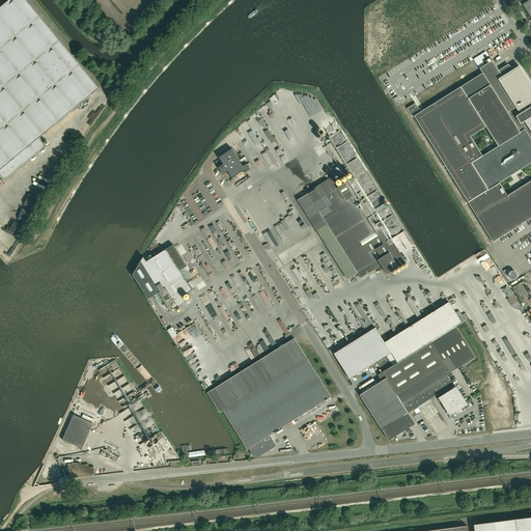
[(0,173),(5,179),(46,146),(38,139),(99,89),(25,0),(8,0),(0,7),(0,173)]
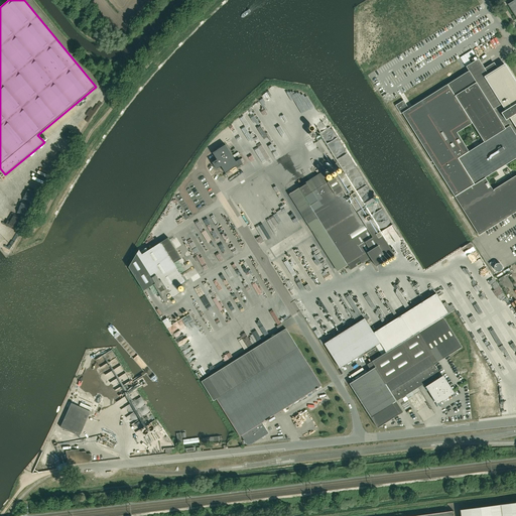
[(515,83),(505,65),(489,76),(488,74),(481,62),(479,58),(466,67),(469,70),(469,71),(465,74),(409,108),(404,100),(396,105),(401,113),(403,112),(480,235),(515,213),(515,83)]
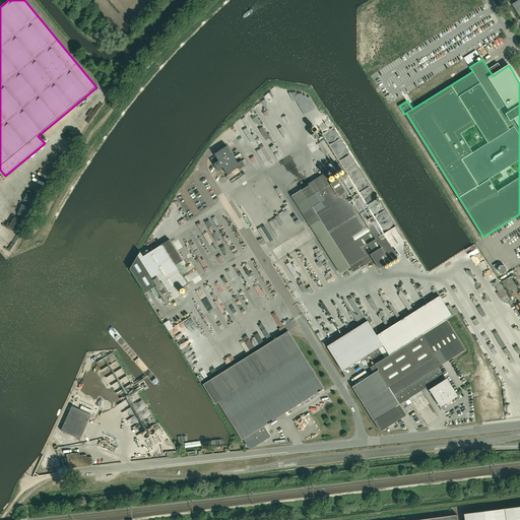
[(242,160),(238,163),(228,146),(214,154),(218,160),(214,164),(218,170),(222,168),(228,175),(238,169),(239,170),(245,166),(242,160)]
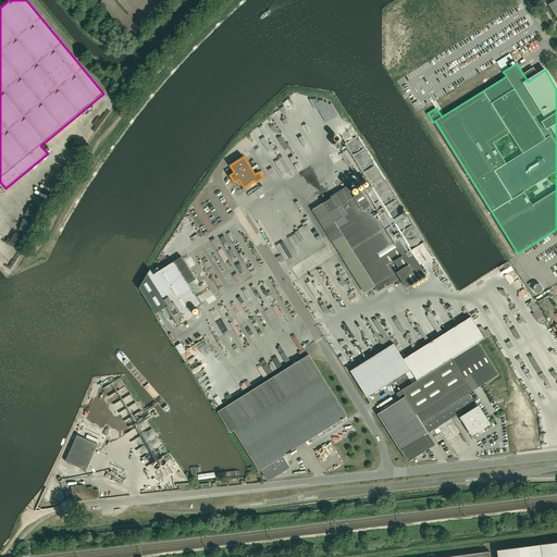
[(391,284),(400,279),(406,287),(425,275),(370,187),(337,207),(331,196),(322,201),(379,292),(385,287),(384,285),(390,282),(391,284)]
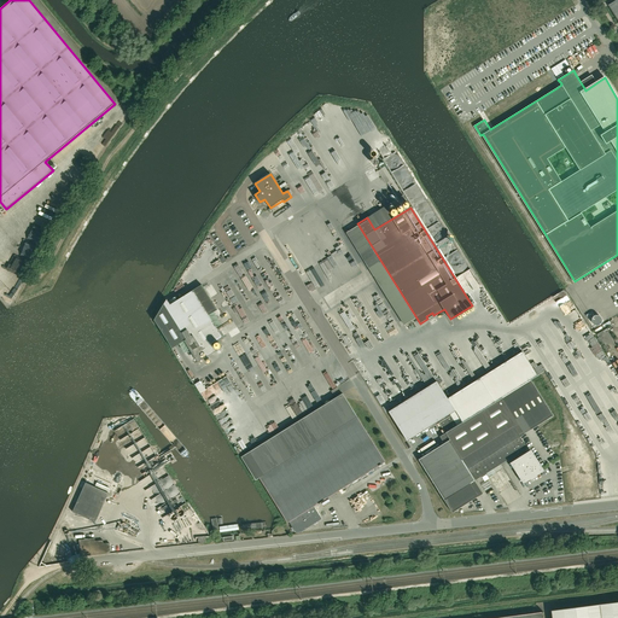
[(455,251),(449,257),(455,262),(460,257),(455,251)]
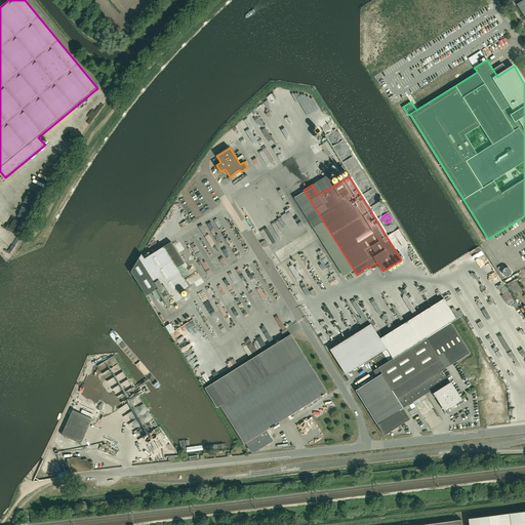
[(142,254),(131,272),(147,296),(157,289),(168,308),(172,305),(169,300),(173,298),(175,303),(188,294),(186,290),(184,290),(189,286),(177,268),(185,264),(171,242),(145,258),(142,254)]
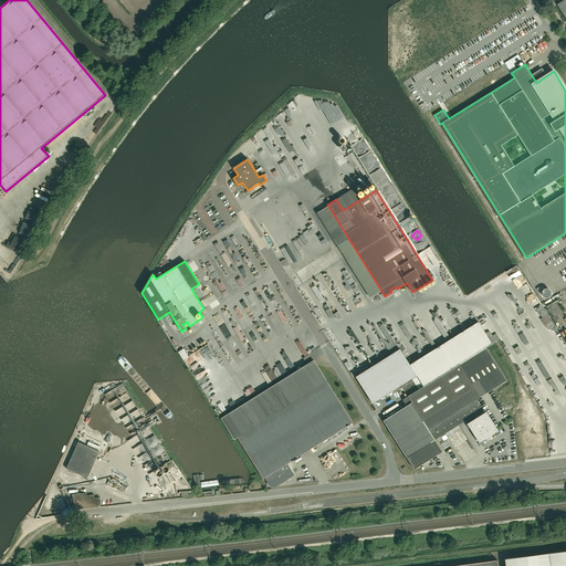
[(449,320),(443,314),(439,317),(444,324),(449,320)]
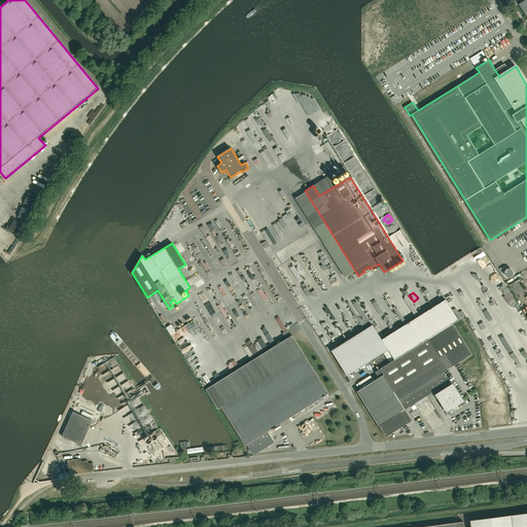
[(405,410),(415,403),(440,388),(441,390),(434,394),(446,413),(464,401),(453,383),(449,385),(448,383),(450,382),(443,371),(446,369),(447,370),(471,354),(453,324),(458,320),(445,300),(382,340),(388,350),(394,360),(380,370),(383,375),(405,410)]
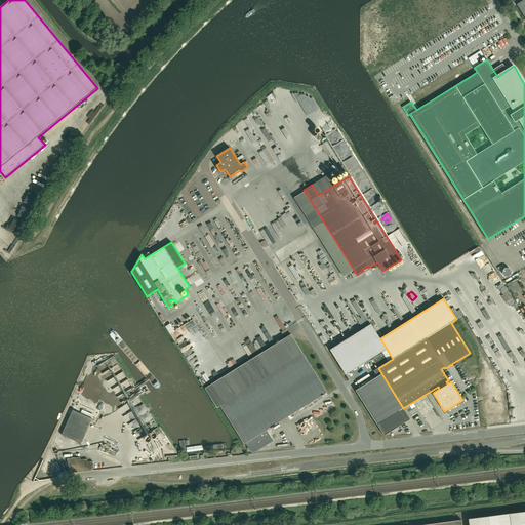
[(184,308),(189,318),(193,316),(189,306),(184,308)]
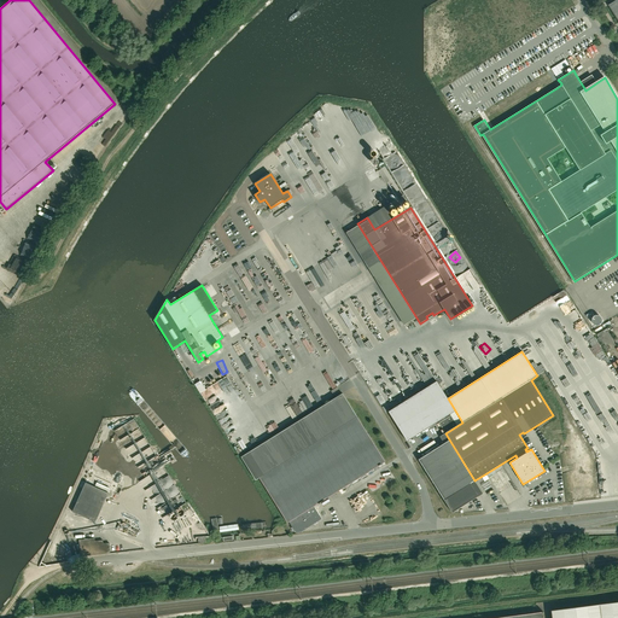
[(407,441),(455,410),(448,398),(437,382),(389,412),(407,441)]
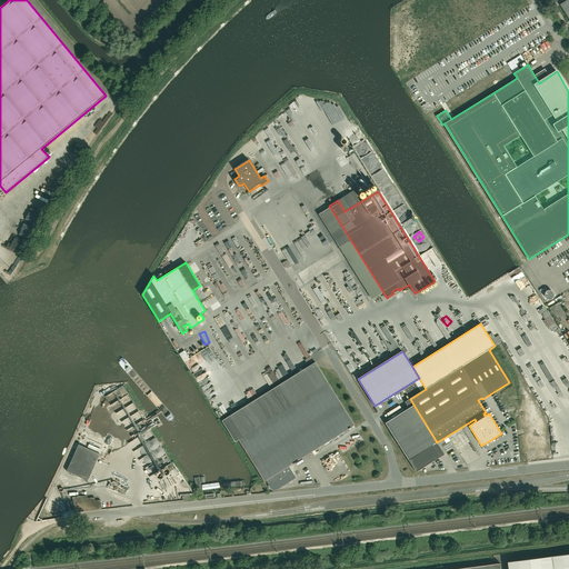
[(328,383),(315,362),(221,421),(235,442),(238,440),(265,481),(266,480),(272,490),(277,490),(297,478),(289,466),(321,446),(323,445),(355,425),(328,383)]
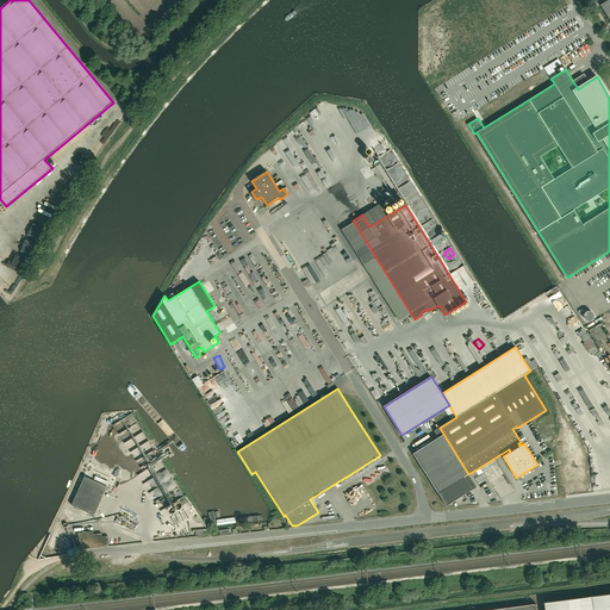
[(446,410),(433,417),(439,427),(450,419),(446,410)]
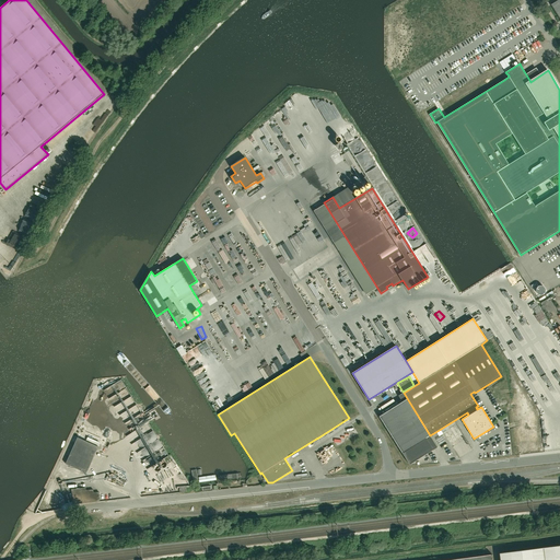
[(133,413),(137,412),(138,415),(143,412),(133,396),(126,400),(133,413)]
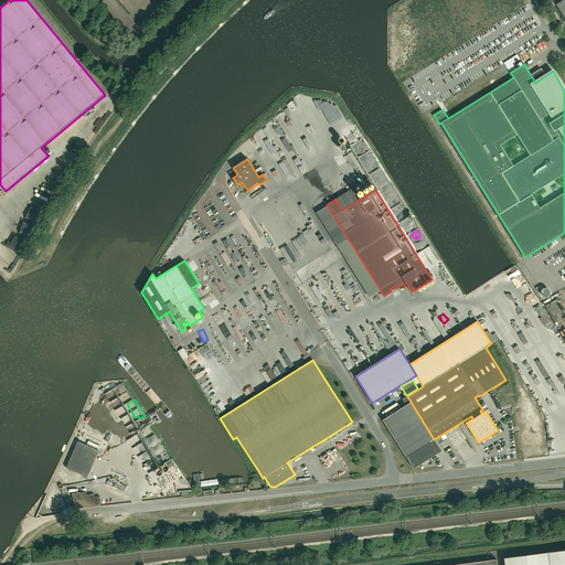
[(383,419),(413,468),(441,450),(434,439),(411,402),(383,419)]
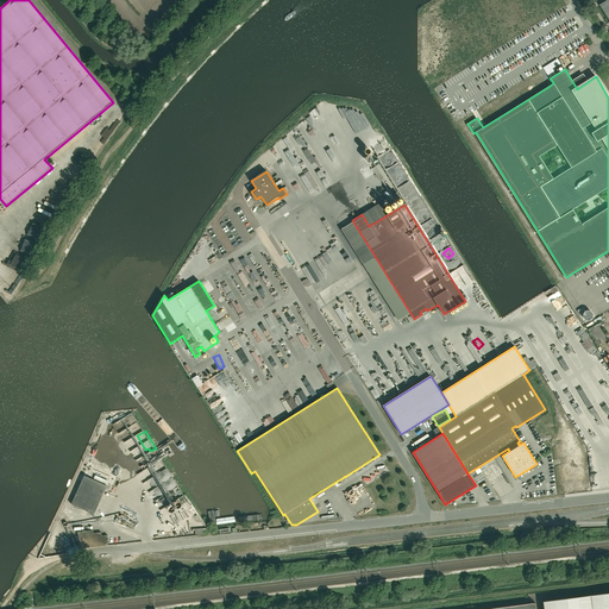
[(135,449),(140,459),(146,457),(142,445),(135,449)]
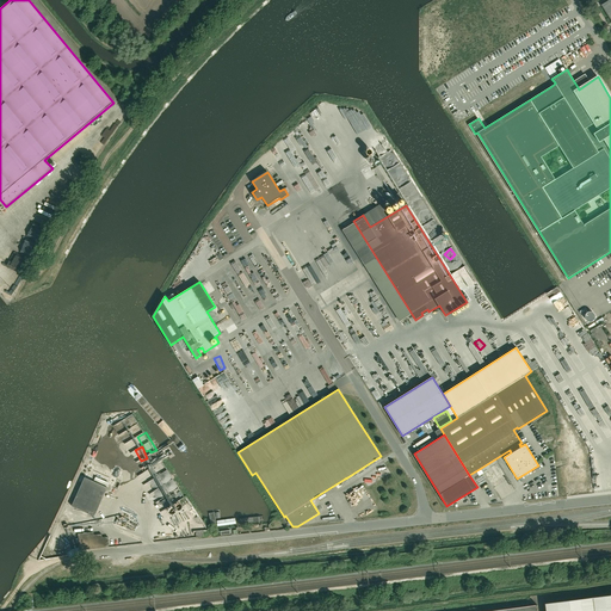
[(498,458),(483,468),(486,471),(500,463),(498,458)]
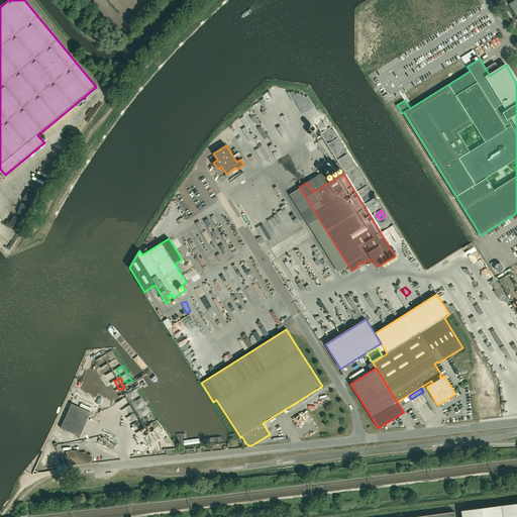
[(77,402),(79,394),(74,392),(71,400),(77,402)]
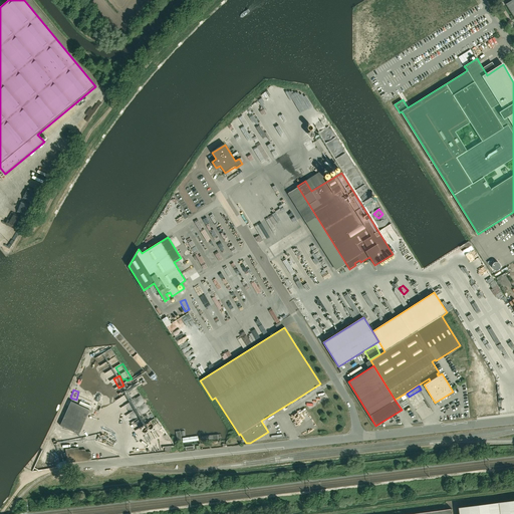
[(79,434),(82,429),(90,410),(71,401),(60,425),(79,434)]
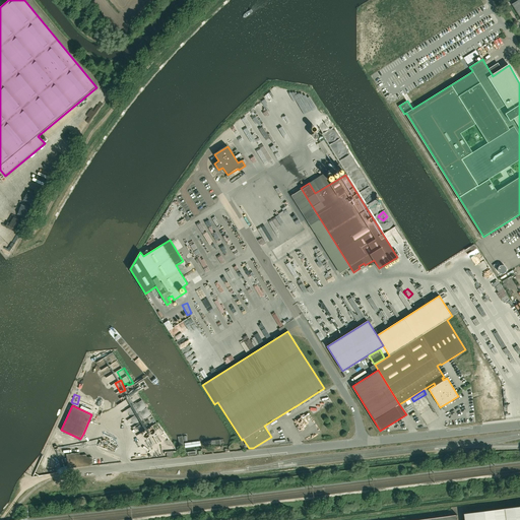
[(519,519),(519,506),(464,514),(464,519),(519,519)]
